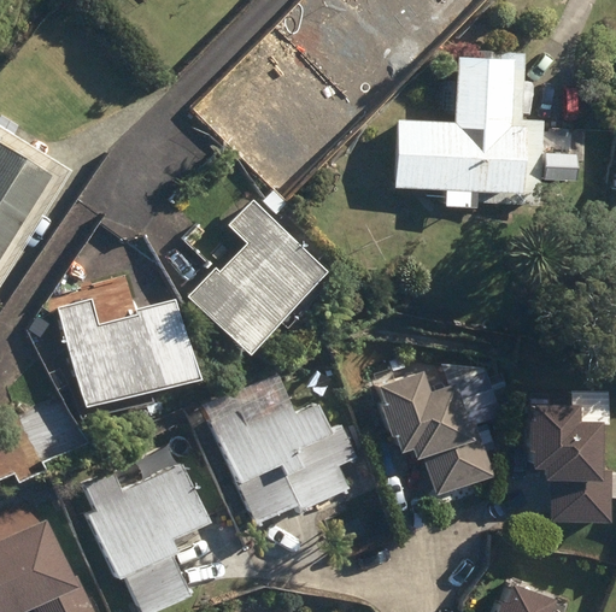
[(288,40),(363,116),(426,56),(420,49),(458,12),(445,0),(348,0),(364,15),(348,30),(324,5),(288,40)]
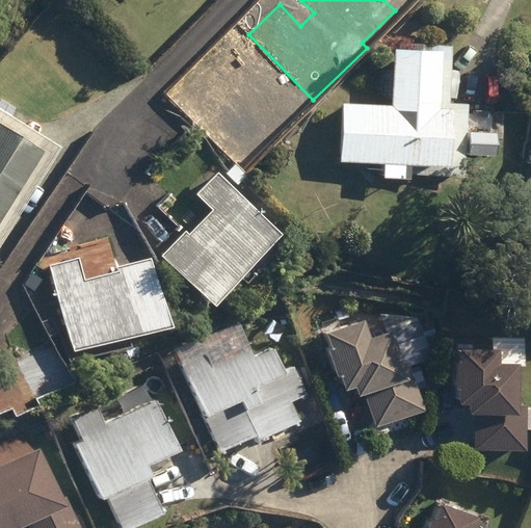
[(385,178),(414,178),(414,165),(467,166),(469,103),(450,102),(450,107),(442,107),(443,50),(452,50),(452,45),(432,44),(431,50),(395,49),(393,105),(343,103),(341,162),(386,164),(385,178)]
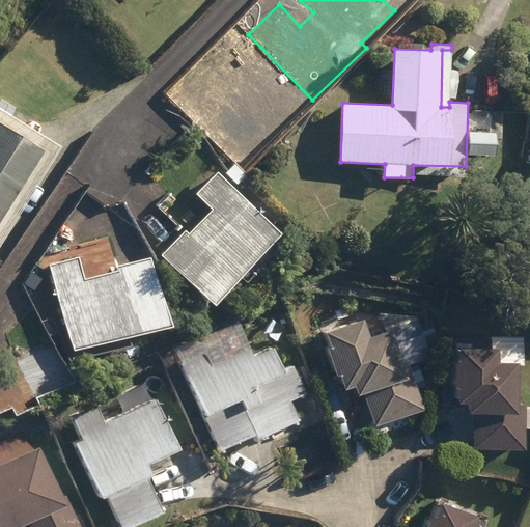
[(0,246),(62,145),(0,107),(0,246)]
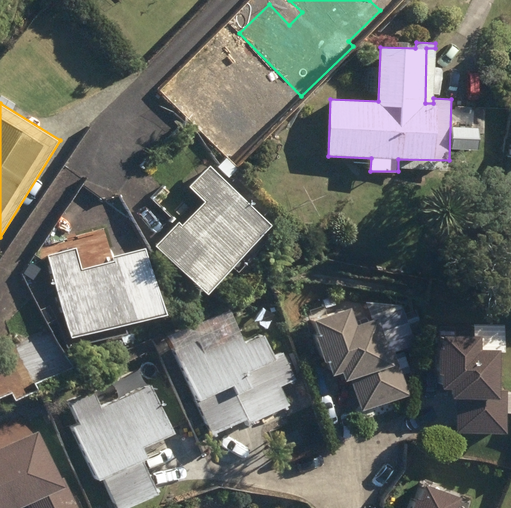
[(157,247),(208,295),(274,226),(210,164),(190,185),(208,202),(183,227),(180,224),(157,247)]
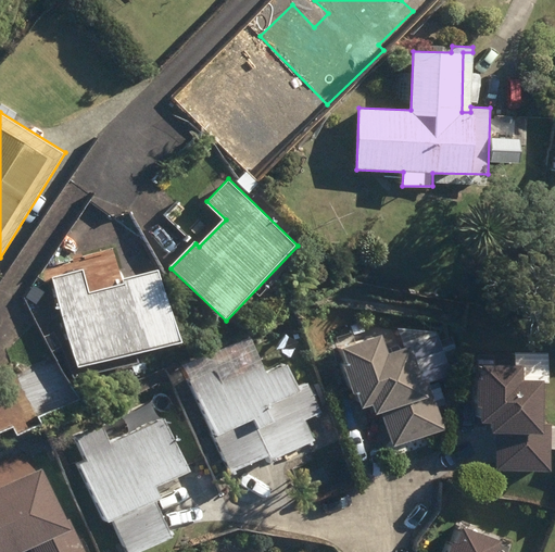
[(54,277),(79,371),(180,342),(160,268),(123,278),(124,285),(90,293),(84,270),(54,277)]
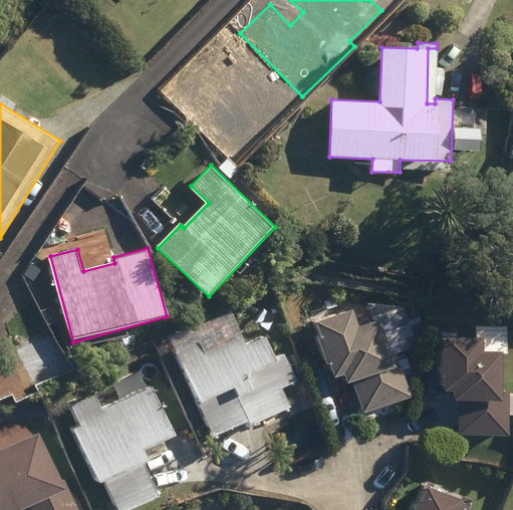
[(344,370),(349,368),(360,399),(406,383),(391,342),(383,345),(370,308),(350,315),(344,299),(312,311),(318,326),(313,328),(323,352),(327,350),(332,364),(341,361),(344,370)]
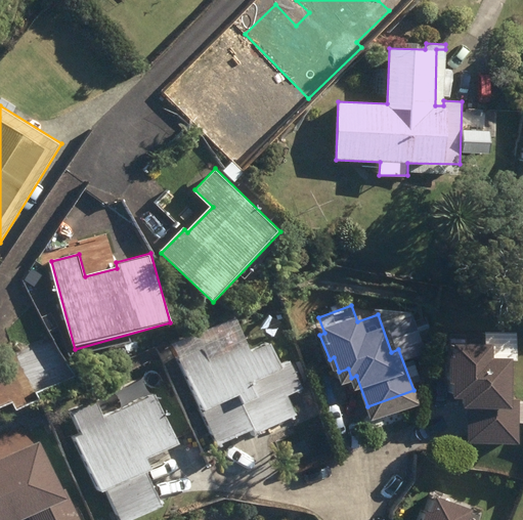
[(460,398),(464,398),(465,432),(513,432),(513,389),(505,389),(506,349),(485,349),(485,332),(449,331),(449,348),(445,348),(444,374),(449,374),(449,389),(460,389),(460,398)]
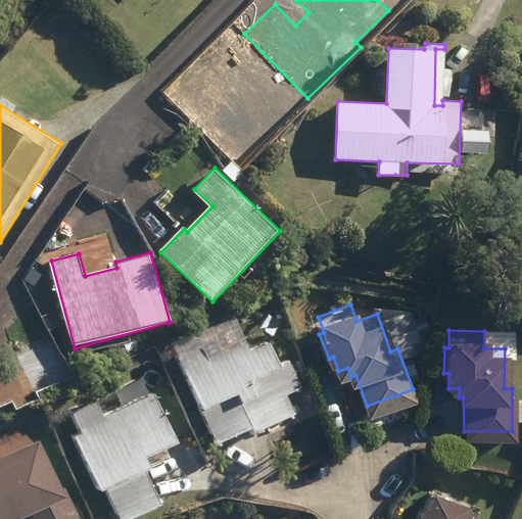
[(194,344),(170,356),(210,440),(245,423),(242,417),(254,412),(259,423),(287,410),(279,391),(293,384),(281,359),(275,363),(264,340),(243,349),(239,341),(201,360),(194,344)]
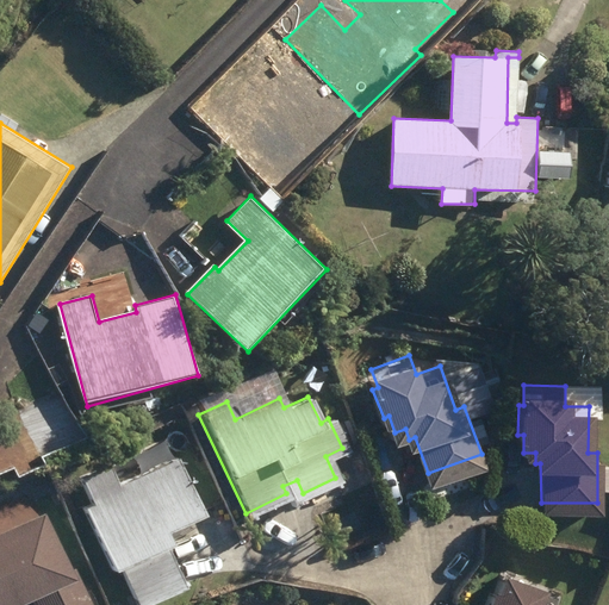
[(32,417),(45,443),(80,425),(68,400),(32,417)]
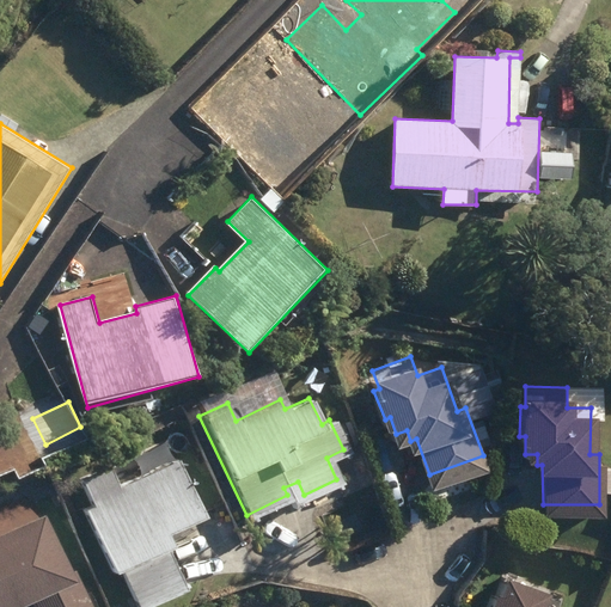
[(196,512),(172,459),(111,488),(98,461),(73,473),(86,503),(79,507),(108,568),(115,565),(135,606),(177,587),(157,544),(167,540),(159,522),(169,517),(171,523),(196,512)]
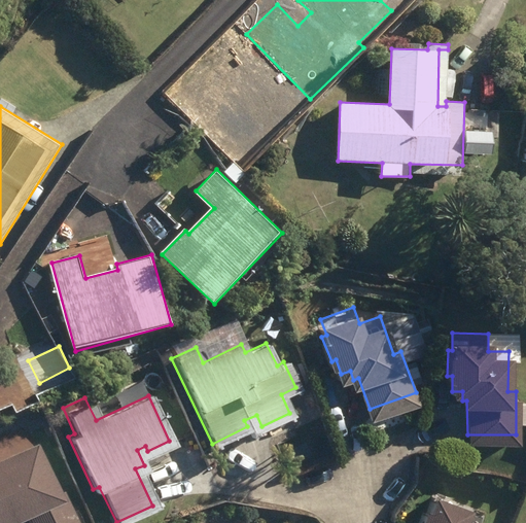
[(0,519),(24,508),(31,522),(79,522),(37,436),(0,453),(0,519)]
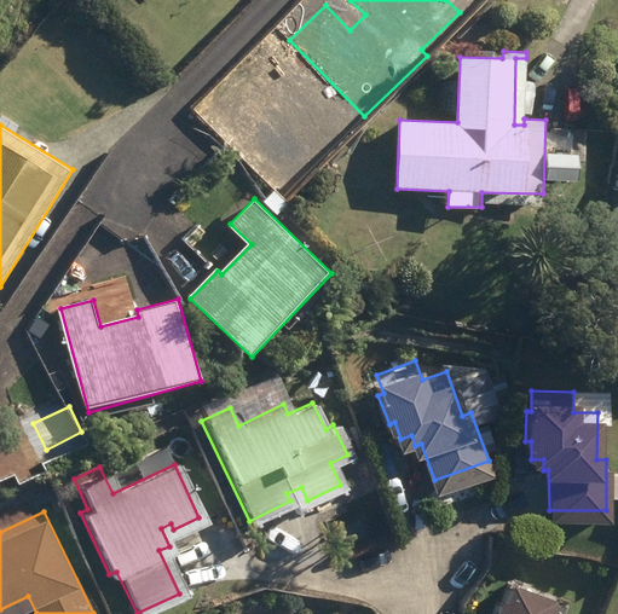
[(530,613),(536,598),(502,585),(495,603),(490,602),(485,613),(530,613)]
